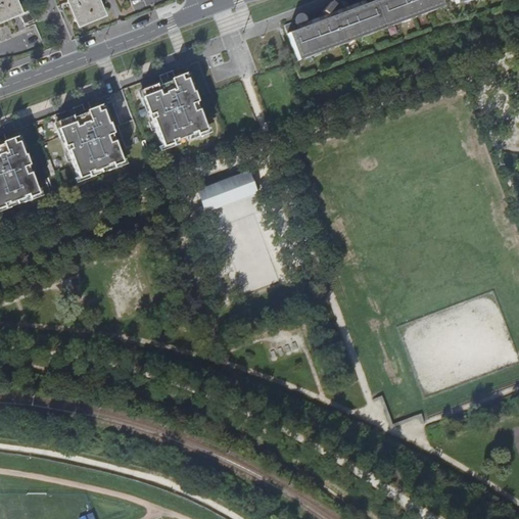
[(0,0),(0,17),(21,8),(17,0),(0,0)]
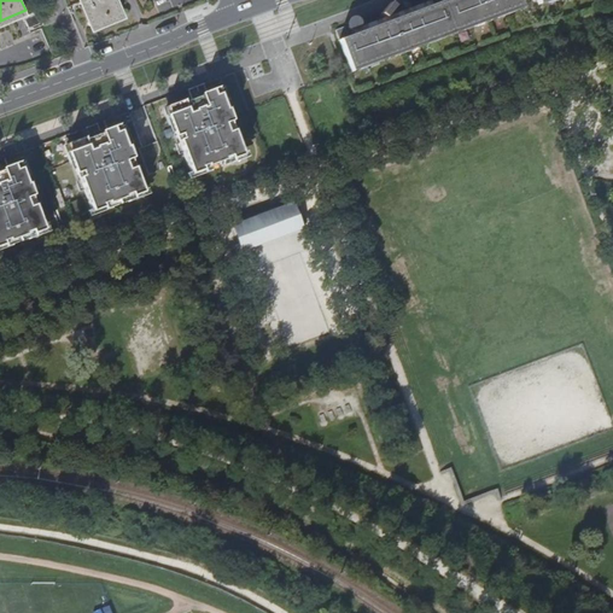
[(85,0),(94,23),(124,11),(120,0),(85,0)]
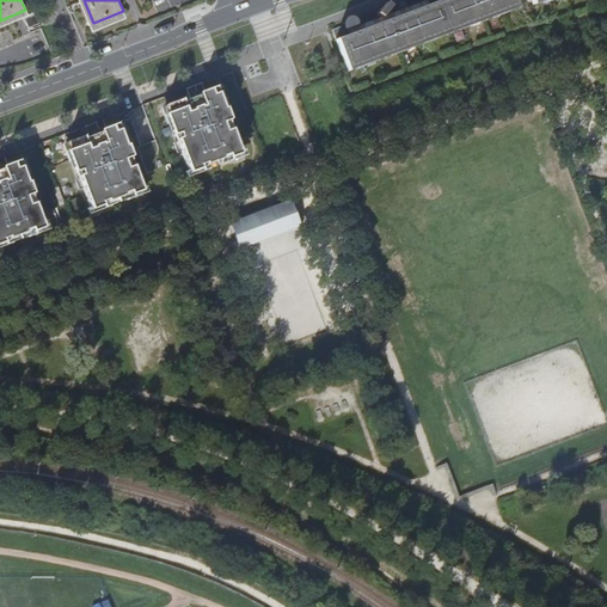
[(436,0),(338,37),(349,63),(516,1),(521,0),(436,0)]
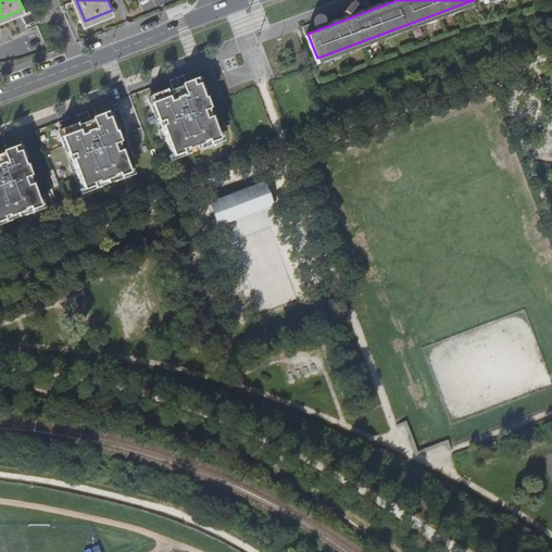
[(469,1),(317,58),(318,62),(472,5),(469,1)]
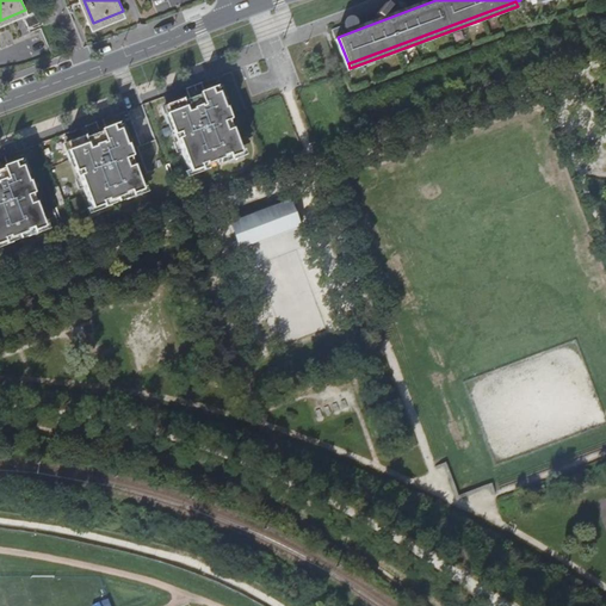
[(26,14),(31,24),(44,19),(41,10),(26,14)]
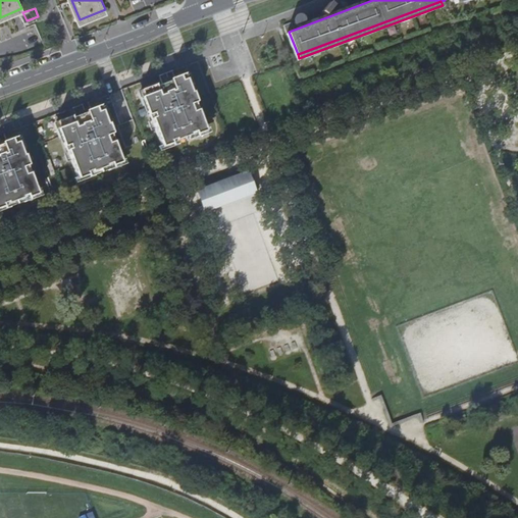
[(159,82),(142,88),(145,95),(151,113),(157,127),(159,126),(165,145),(210,127),(203,107),(200,100),(197,90),(196,90),(191,76),(190,73),(189,71),(174,76),(175,78),(160,84),(159,82)]
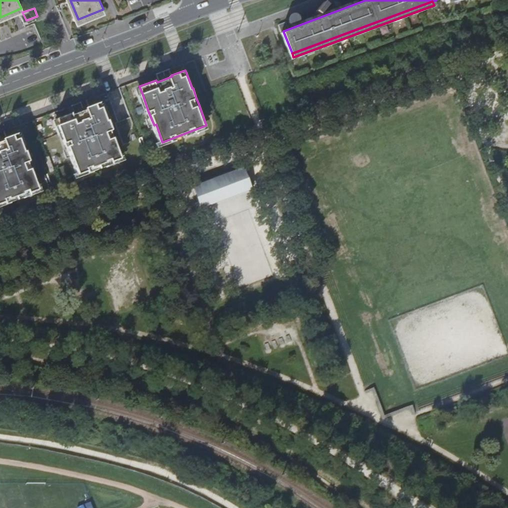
[(74,111),(56,117),(59,124),(66,142),(71,155),(73,154),(79,172),(123,156),(116,136),(114,128),(110,118),(109,119),(104,105),(103,102),(102,100),(88,105),(89,107),(74,113),(74,111)]
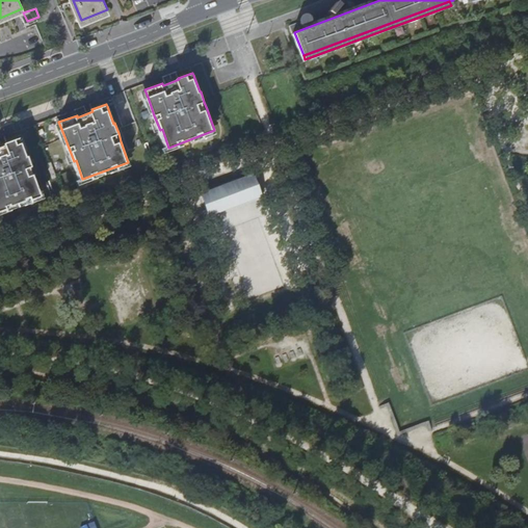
[(0,209),(42,193),(34,173),(32,165),(29,155),(27,155),(22,140),(21,138),(21,135),(6,141),(6,142),(0,144),(0,209)]
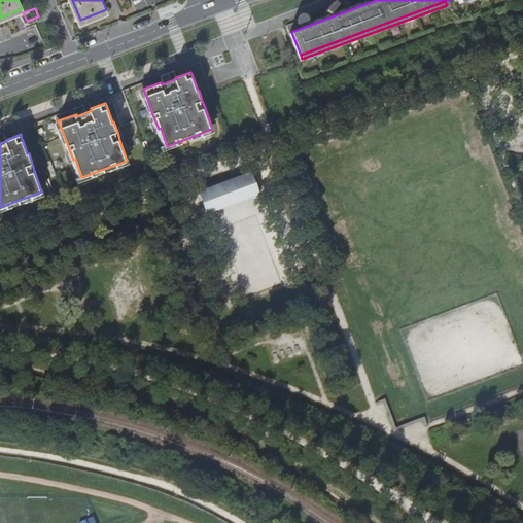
[(264,192),(254,168),(202,188),(210,211),(264,192)]
